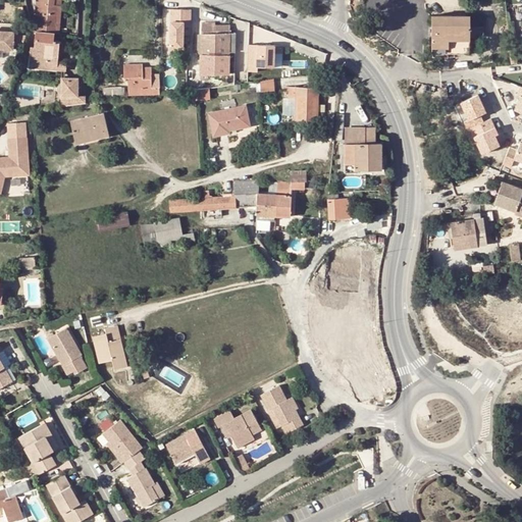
[(37,22),(37,31),(55,33),(57,10),(55,10),(55,5),(54,0),(36,0),(36,12),(38,13),(37,22)]
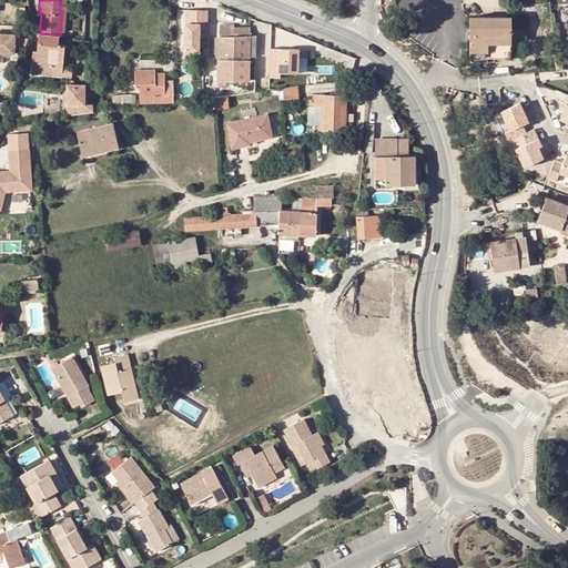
[(204,11),(182,10),(181,52),(195,53),(195,39),(204,39),(204,11)]
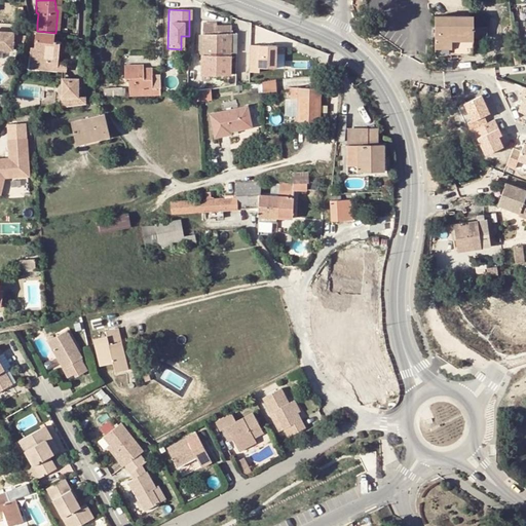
[(436,15),(436,58),(448,58),(448,54),(474,54),(474,45),(477,45),(477,38),(487,38),(488,28),(474,27),(474,16),(436,15)]
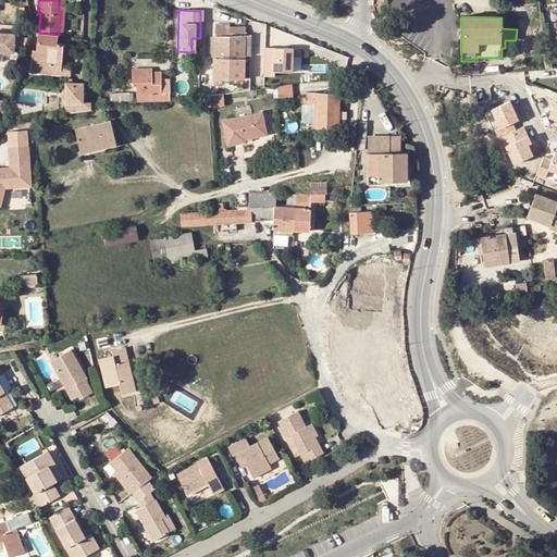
[(214,58),(244,57),(244,35),(245,27),(229,26),(229,23),(215,23),(214,36),(214,58)]
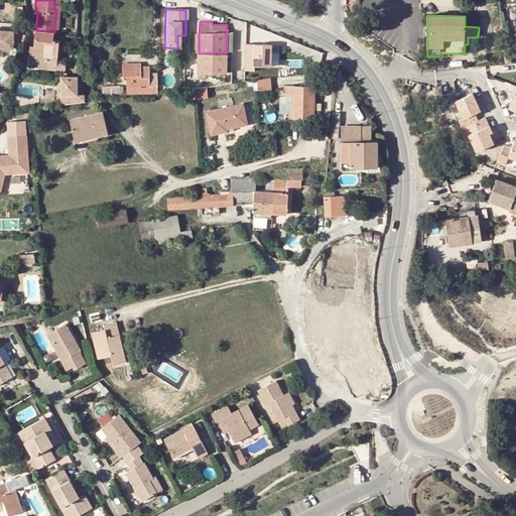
[(36,30),(34,30),(32,46),(29,46),(27,67),(56,69),(58,40),(53,39),(54,32),(36,30)]
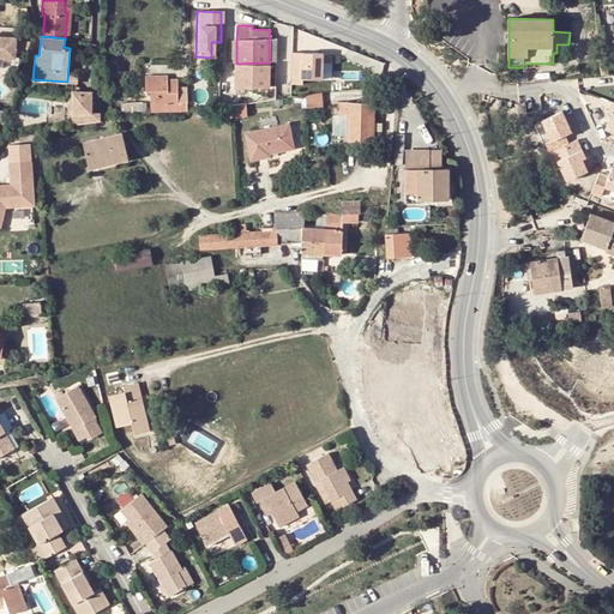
[(17,40),(0,37),(0,58),(16,59),(17,40)]
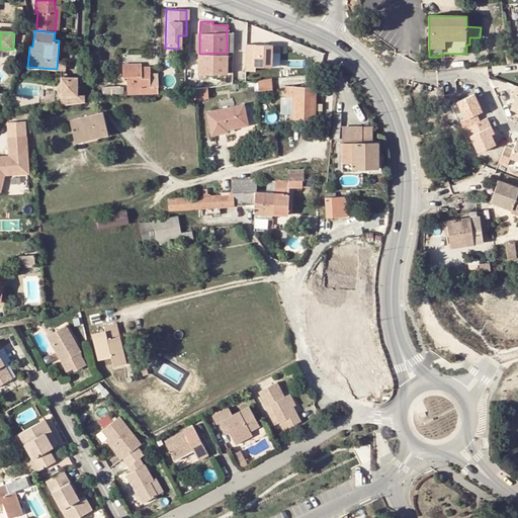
[(246,45),(245,71),(254,71),(255,66),(271,67),(271,45),(246,45)]
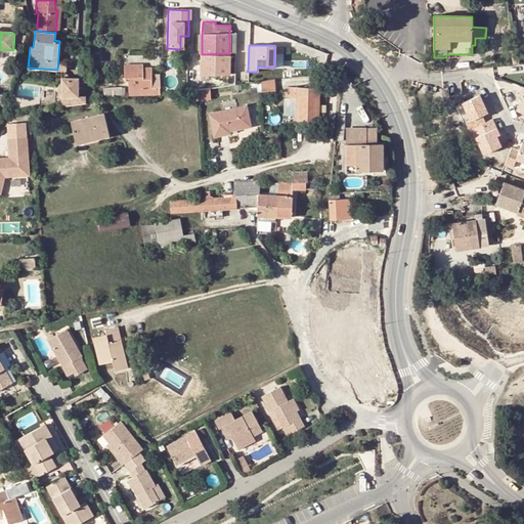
[(202,74),(229,73),(229,53),(202,54),(202,74)]
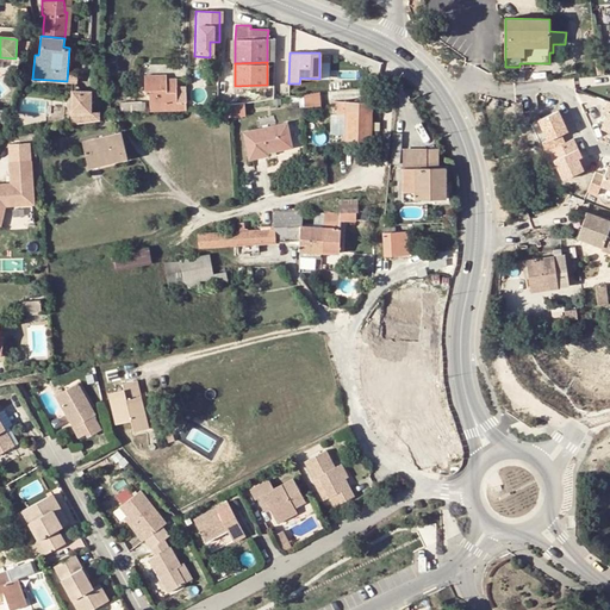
[(159,79),(159,75),(144,75),(145,94),(149,94),(150,111),(186,109),(187,87),(176,87),(176,78),(167,79),(159,79)]
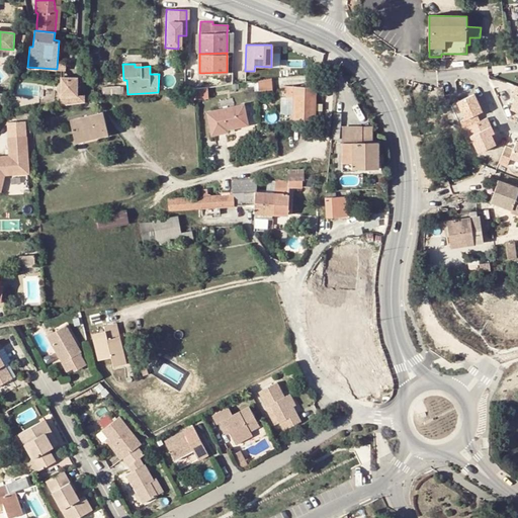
[(294,65),(293,72),(310,73),(311,66),(294,65)]
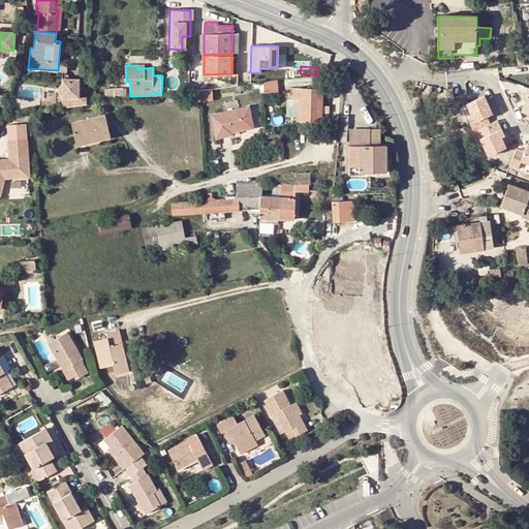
[(79,79),(69,79),(69,89),(62,89),(62,97),(79,97),(79,79)]
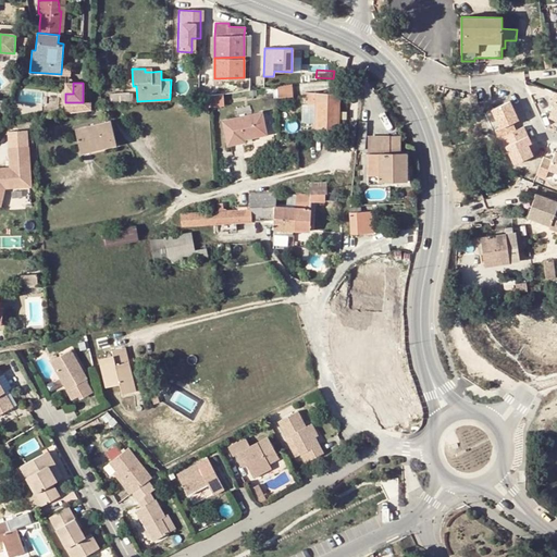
[(279,96),(294,95),(293,83),(277,84),(279,96)]
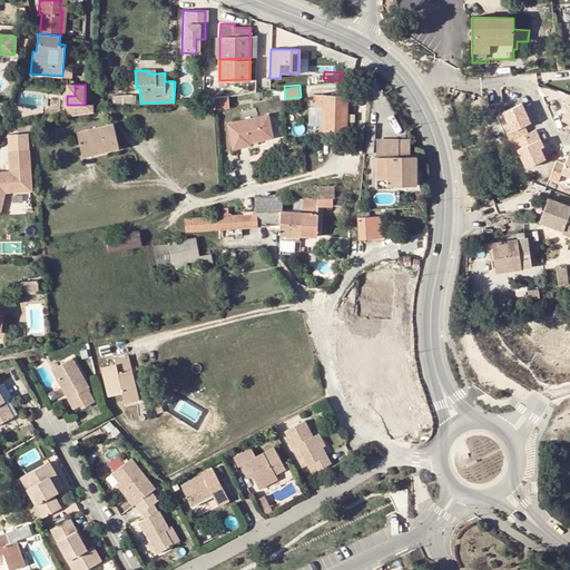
[(323,108),(322,131),(345,133),(345,96),(316,95),(316,107),(323,108)]
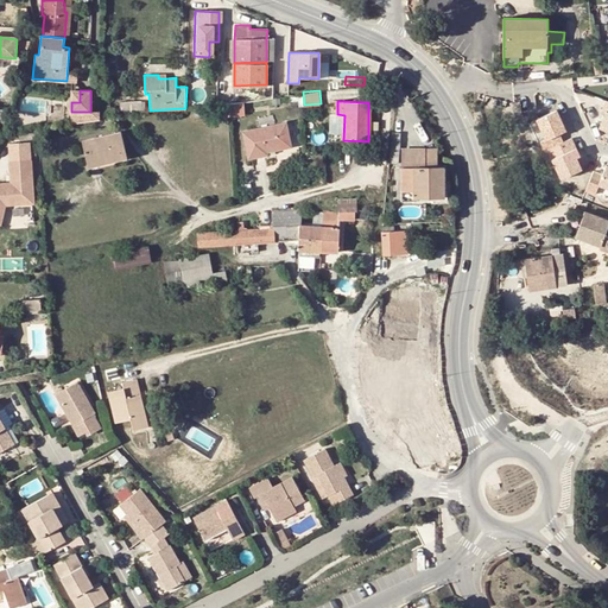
[(227,106),(228,118),(238,118),(236,103),(227,106)]
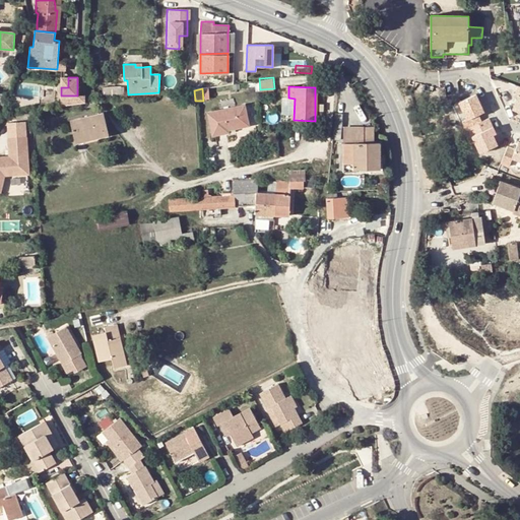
[(454,103),(478,151),(500,141),(486,114),(476,91),(454,103)]
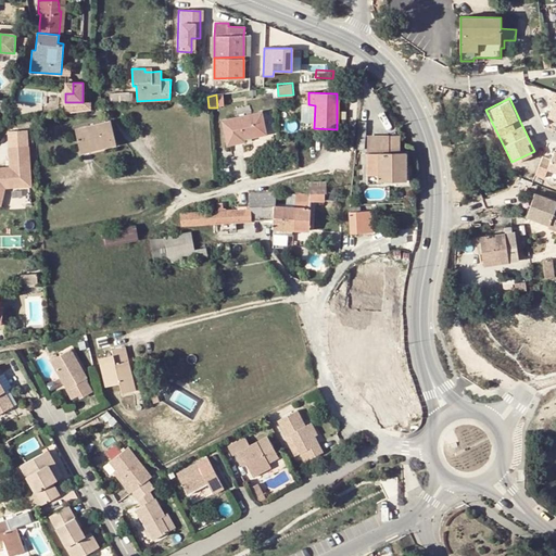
[(261,113),(223,119),(227,144),(243,142),(243,139),(265,135),(261,113)]
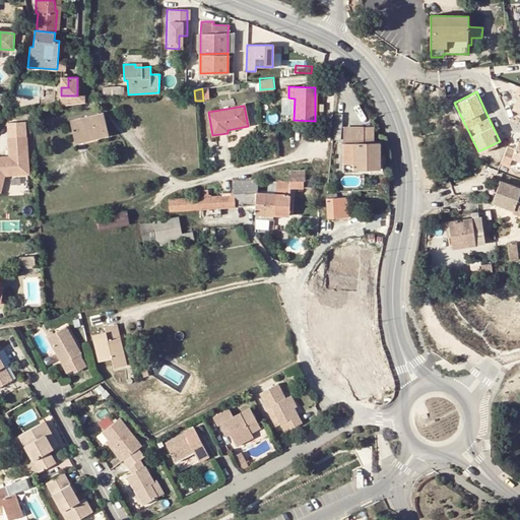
[(85,141),(96,138),(108,135),(104,113),(70,121),(74,141),(85,138),(85,141)]
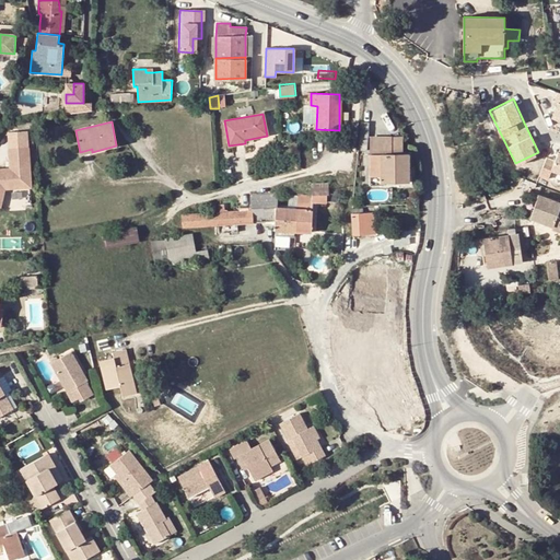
[(360,131),(358,151),(365,151),(368,131),(360,131)]
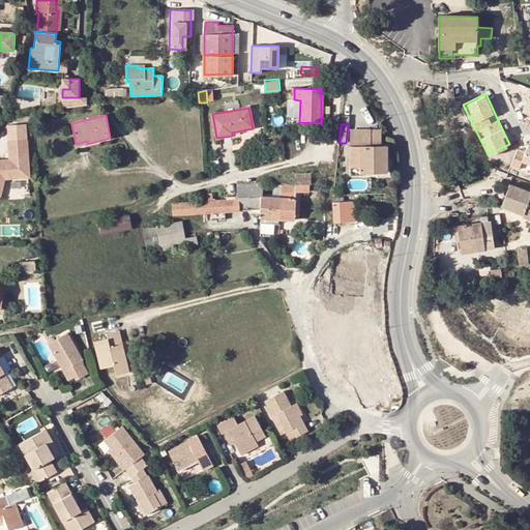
[(352,147),(382,146),(381,129),(352,129),(352,147)]
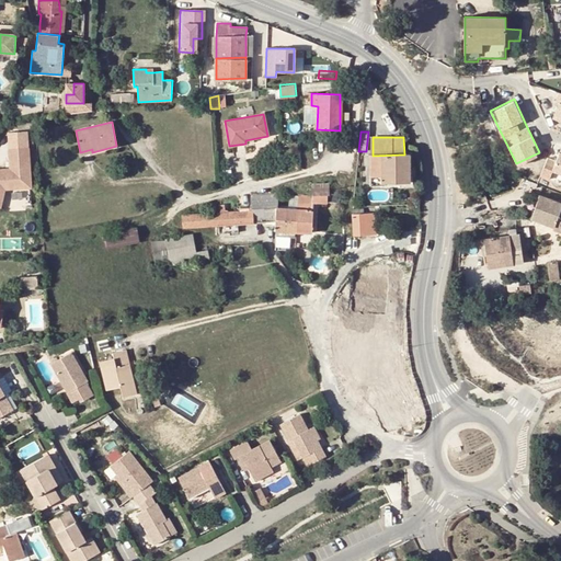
[(551,168),(560,172),(560,149),(551,168)]
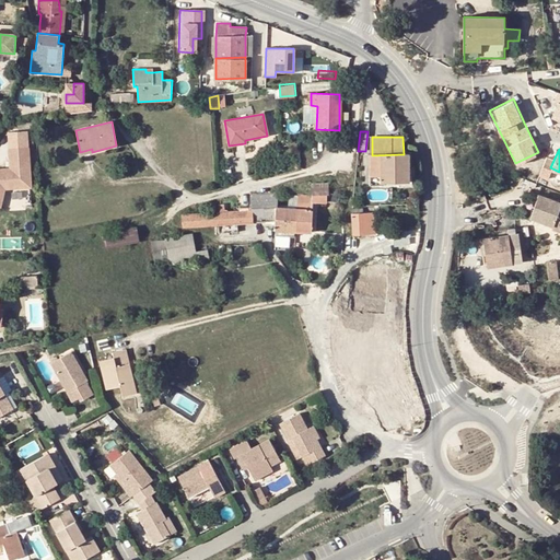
[(26,150),(9,151),(10,164),(11,163),(11,172),(0,172),(0,197),(2,189),(30,187),(26,150)]
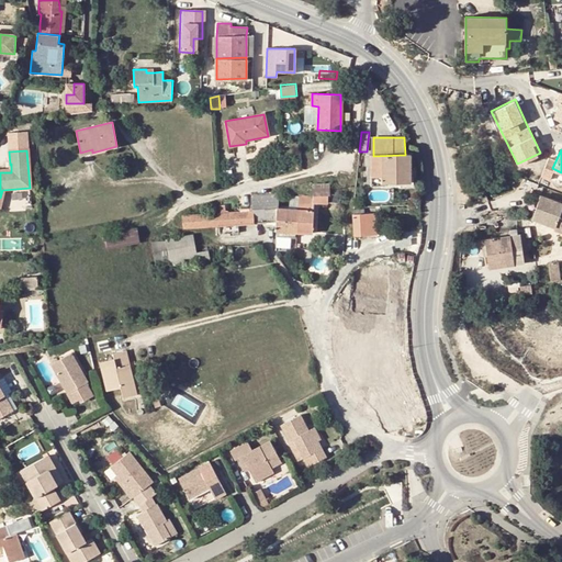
[(409,182),(409,186),(413,186),(412,155),(405,155),(373,156),(374,183),(409,182)]
